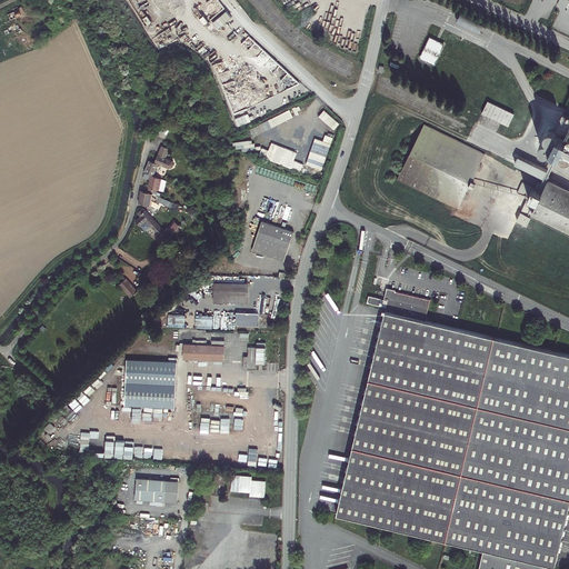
[(231,17),(227,11),(213,21),(219,28),(231,17)]
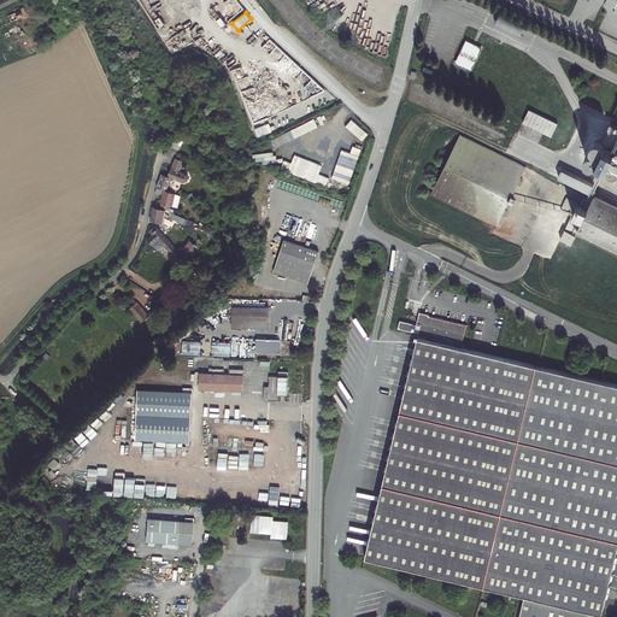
[(466,41),(456,63),(471,70),(483,45),(477,42),(476,45),(466,41)]
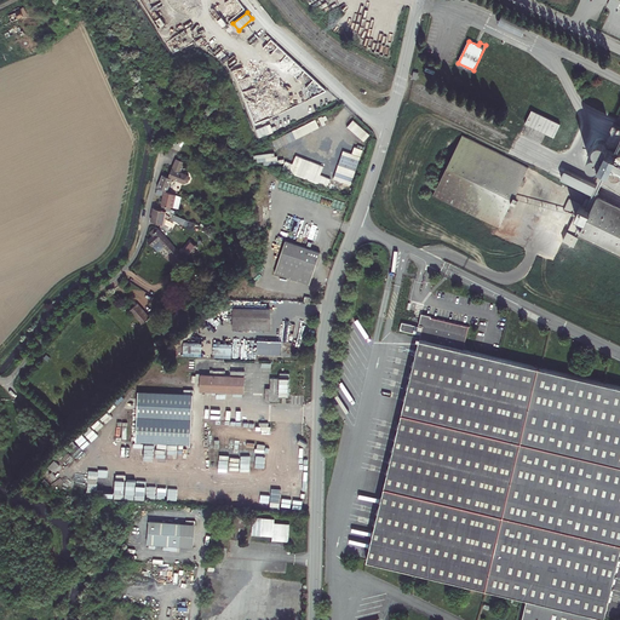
[(561,124),(532,109),(524,122),(554,137),(561,124)]
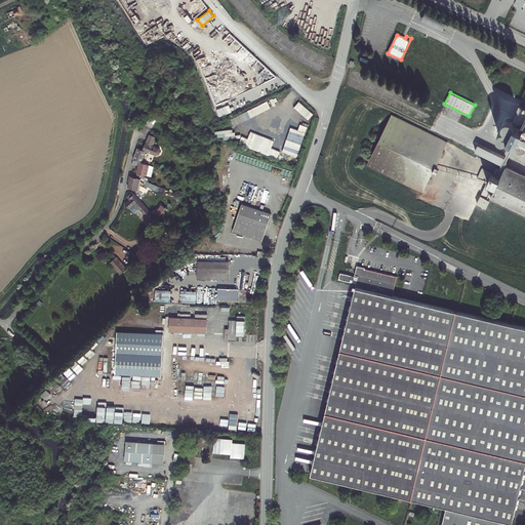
[(523,127),(524,125),(524,107),(520,105),(513,118),(514,119),(515,121),(515,123),(523,127)]
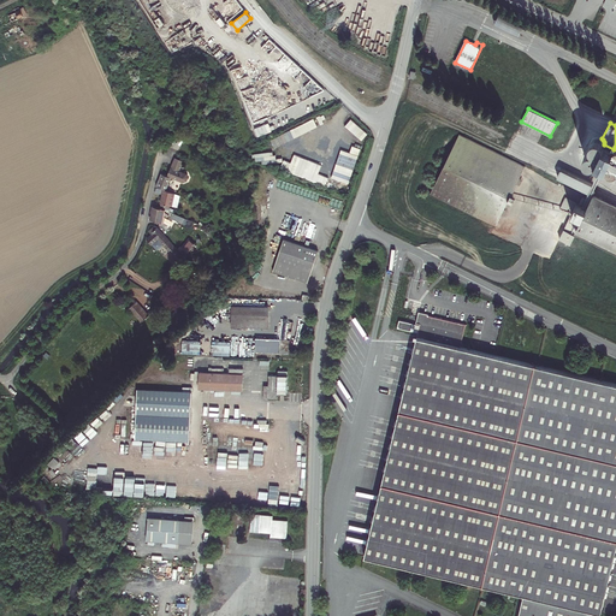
[(430,194),(496,226),(525,166),(460,134),(430,194)]
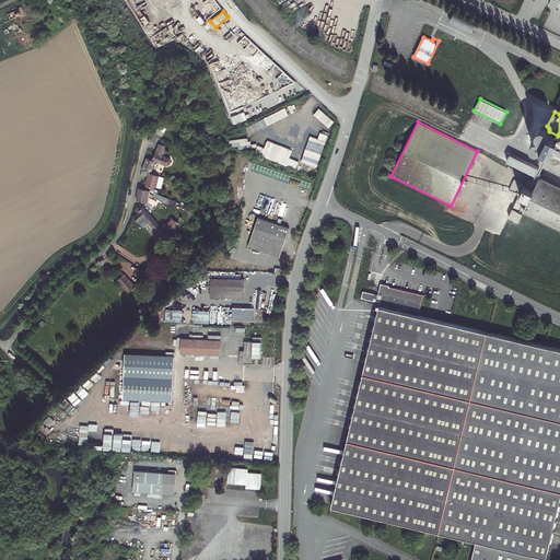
[(559,133),(558,136),(549,131),(549,129),(548,127),(547,126),(546,125),(543,125),(539,126),(537,127),(537,130),(537,133),(538,135),(536,136),(534,137),(532,139),(532,142),(533,146),(535,147),(537,148),(540,147),(543,146),(551,150),(551,153),(552,154),(555,156),(557,156),(559,156),(559,155),(559,133)]
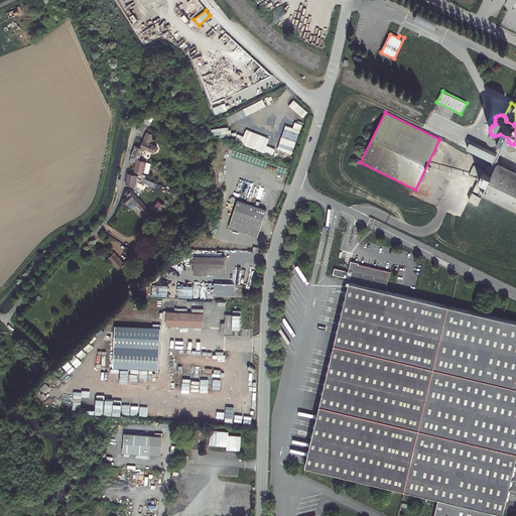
[(137,158),(139,159),(143,148),(153,152),(156,151),(157,148),(156,145),(150,143),(153,134),(146,132),(140,147),(135,145),(131,155),(137,158)]
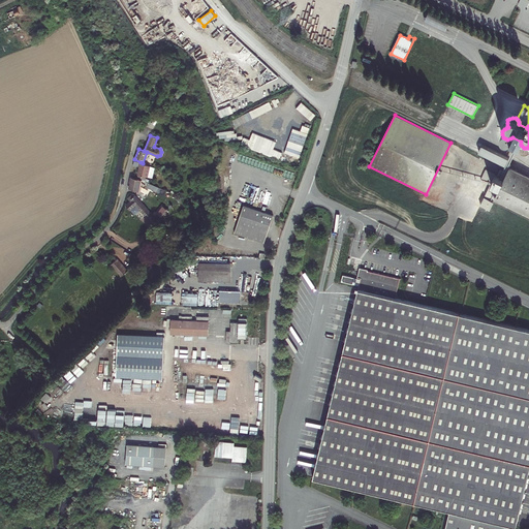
[(499,162),(505,165),(508,158),(483,145),(479,152),(499,162)]
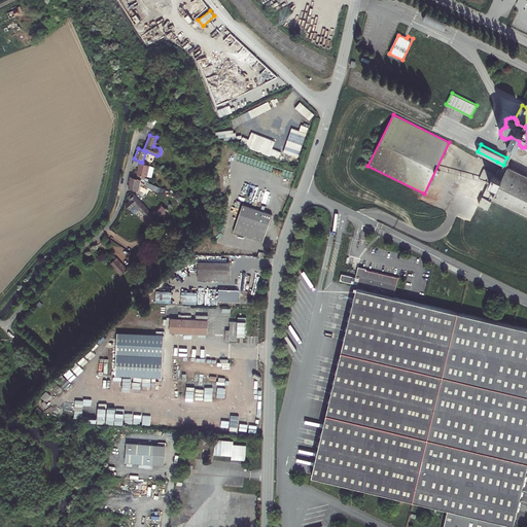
[(147,176),(149,165),(142,163),(140,162),(138,174),(147,176)]
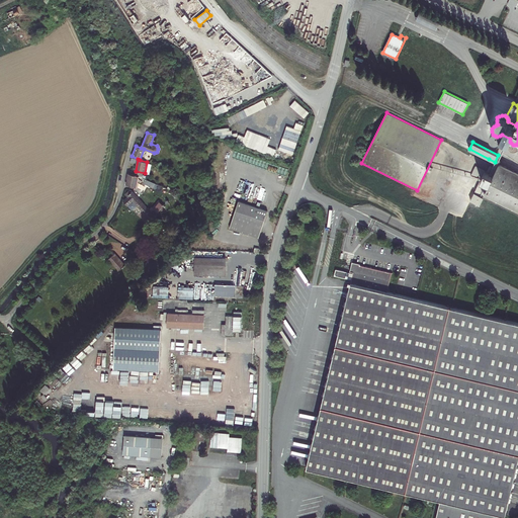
[(517,173),(500,164),(498,168),(494,175),(487,172),(476,166),(471,174),(481,179),(476,189),(485,193),(517,209),(517,173)]
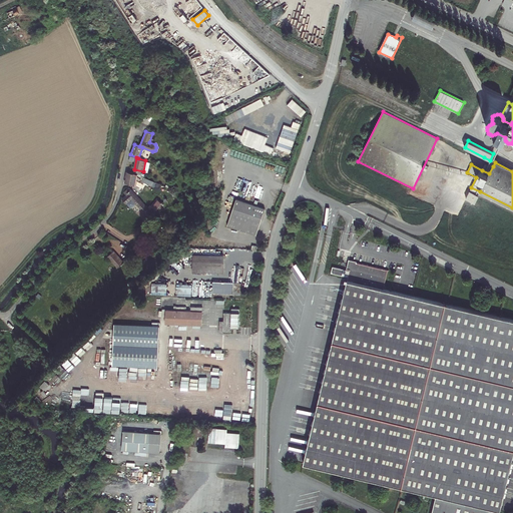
[(482,170),(489,173),(493,166),(486,162),(482,170)]
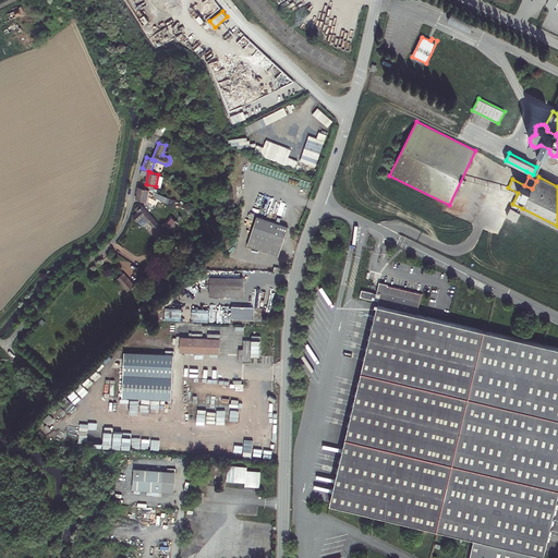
[(150,190),(138,186),(136,198),(148,202),(149,193),(152,194),(179,206),(181,203),(150,190)]
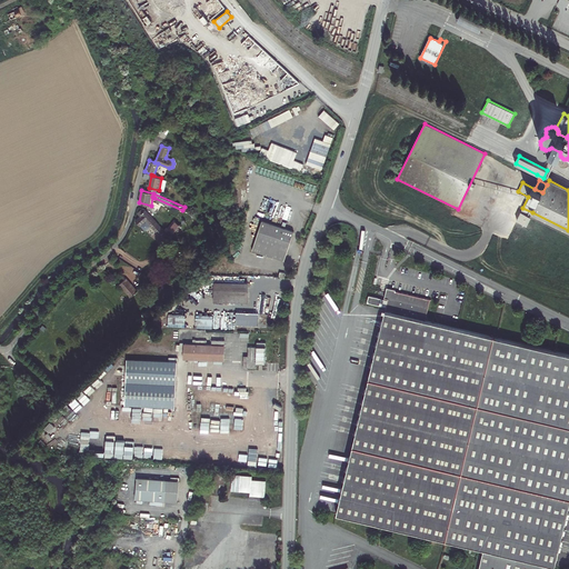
[(138,212),(141,216),(136,220),(140,226),(147,220),(165,241),(169,237),(151,216),(146,210),(145,208),(138,212)]
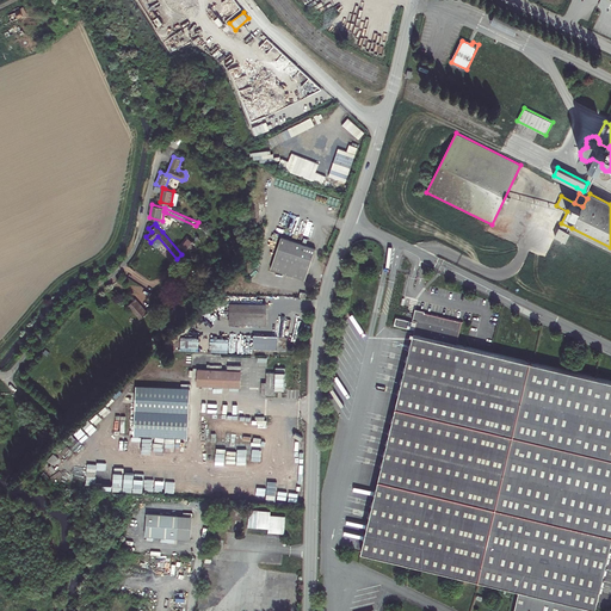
[(566,241),(571,232),(560,227),(555,236),(566,241)]
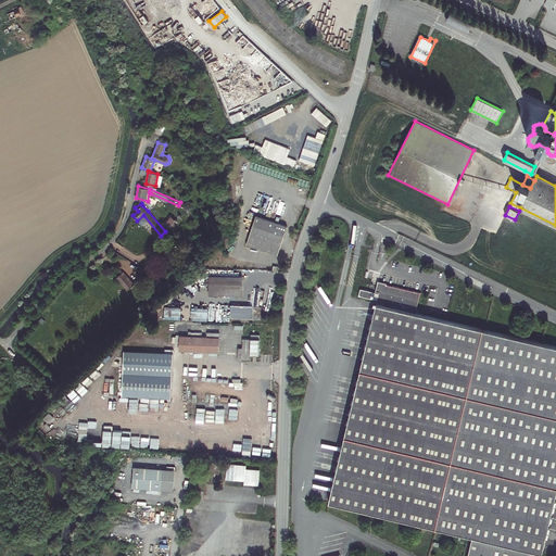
[(172,216),(165,224),(171,228),(176,219),(172,216)]
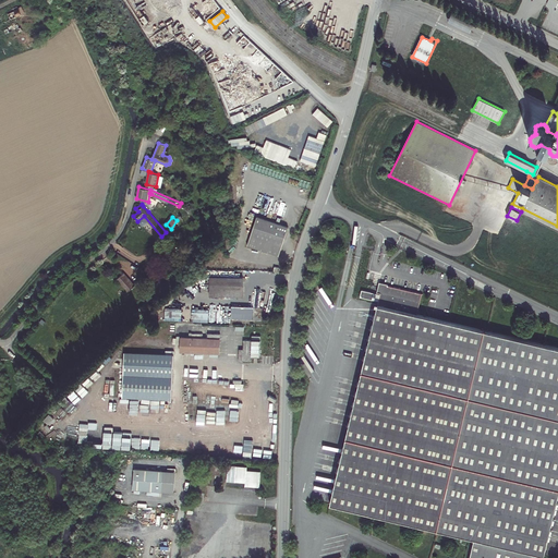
[(247,245),(279,256),(289,227),(257,217),(247,245)]
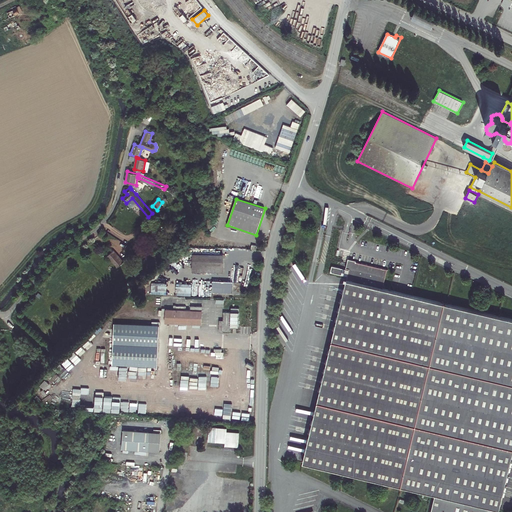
[(118,267),(124,262),(114,250),(108,256),(118,267)]
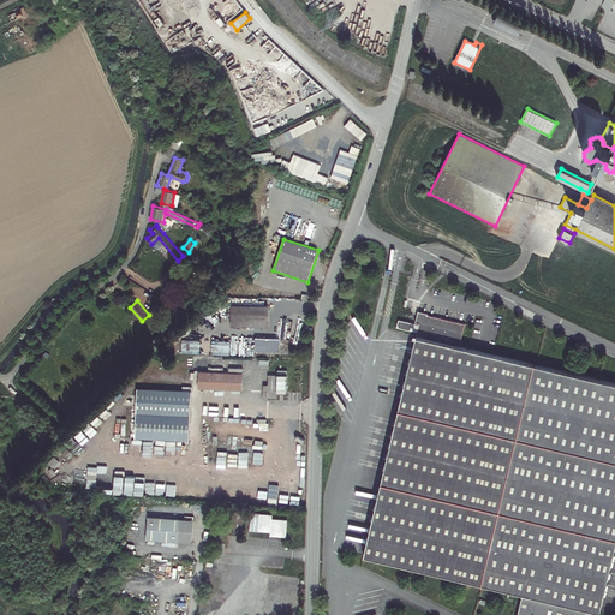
[(232,305),(232,321),(268,322),(268,305),(232,305)]
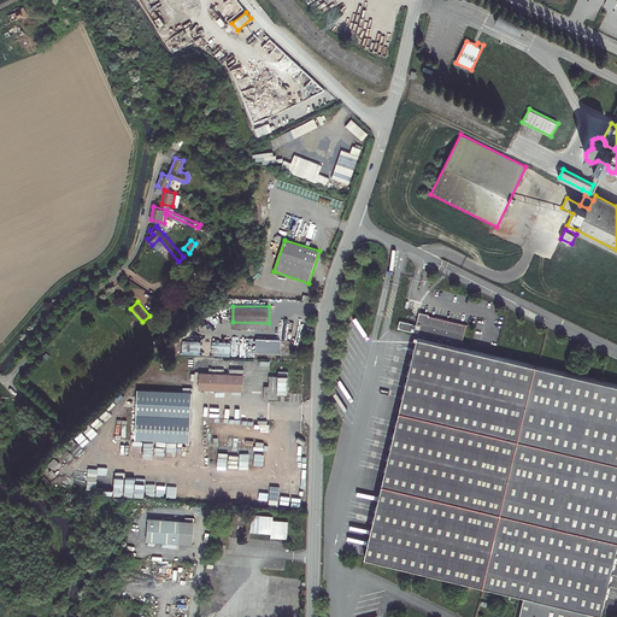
[(519,616),(594,616),(595,613),(603,615),(616,556),(616,383),(498,356),(462,347),(466,325),(429,316),(429,315),(419,312),(418,317),(417,323),(401,319),(399,327),(419,331),(365,558),(524,597),(519,616)]
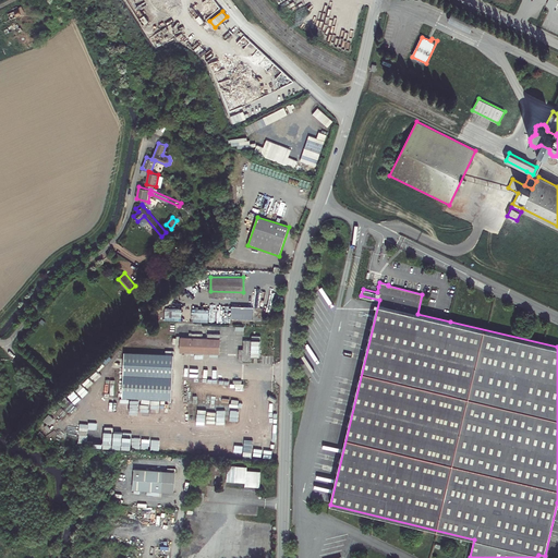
[(265,315),(271,288),(265,287),(259,313),(265,315)]
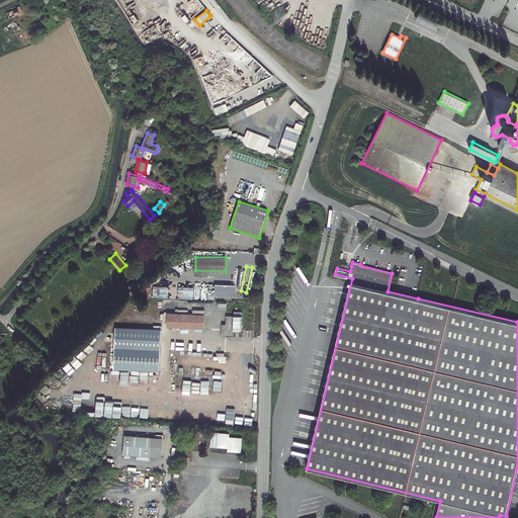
[(216,295),(236,296),(237,285),(216,284),(216,295)]
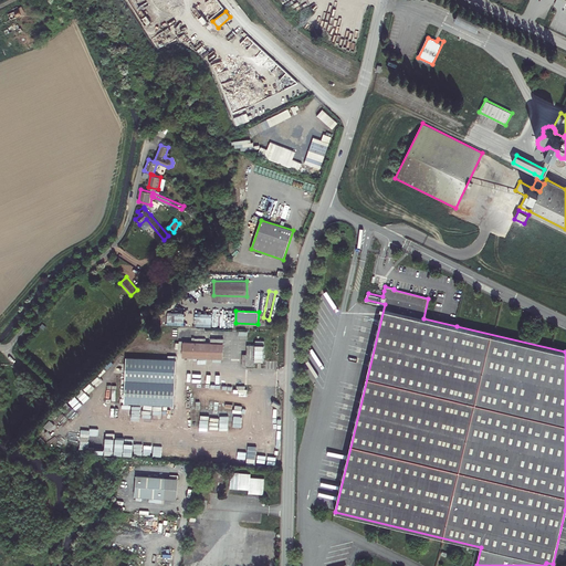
[(223,344),(184,342),(182,357),(223,358),(223,344)]
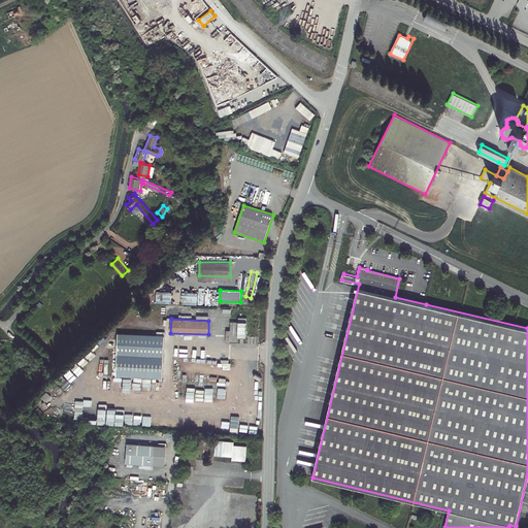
[(238,341),(238,322),(230,322),(230,341),(238,341)]
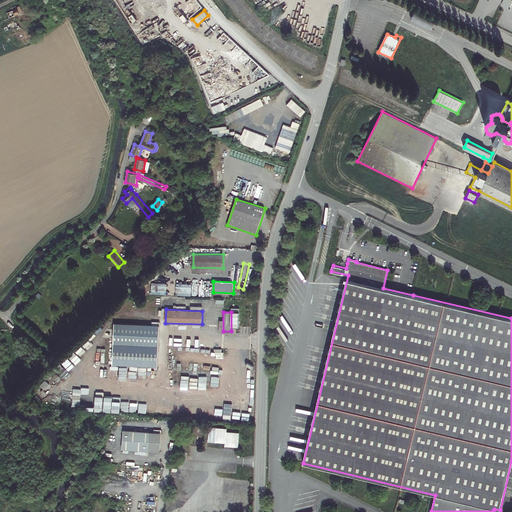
[(160,326),(119,324),(119,338),(110,338),(108,365),(158,367),(160,326)]
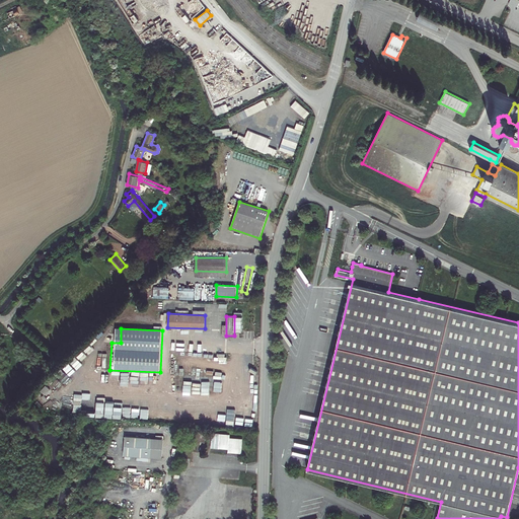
[(83,365),(88,359),(79,351),(74,357),(83,365)]
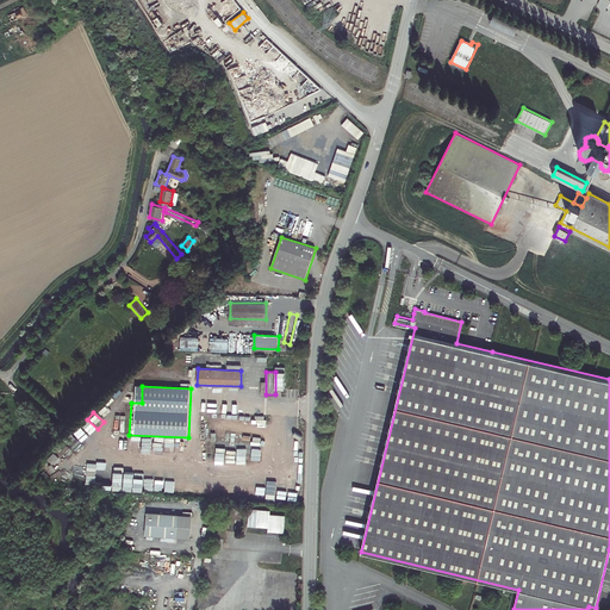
[(82,431),(76,439),(86,448),(92,442),(82,431)]
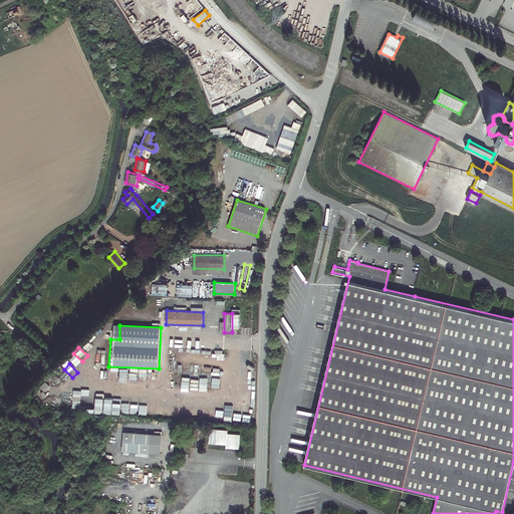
[(108,367),(106,387),(113,388),(115,370),(110,370),(111,367),(108,367)]
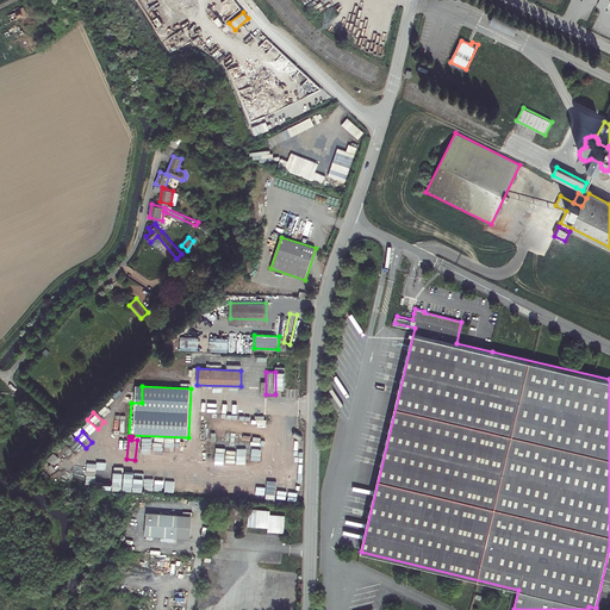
[(272,531),(284,533),(285,516),(269,515),(271,510),(259,510),(257,526),(257,527),(268,528),(273,528),(272,531)]
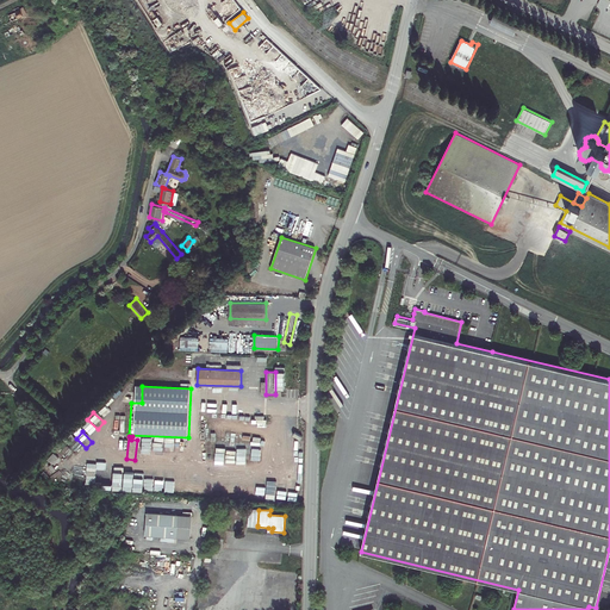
[(192,514),(147,511),(145,535),(191,537),(192,514)]
